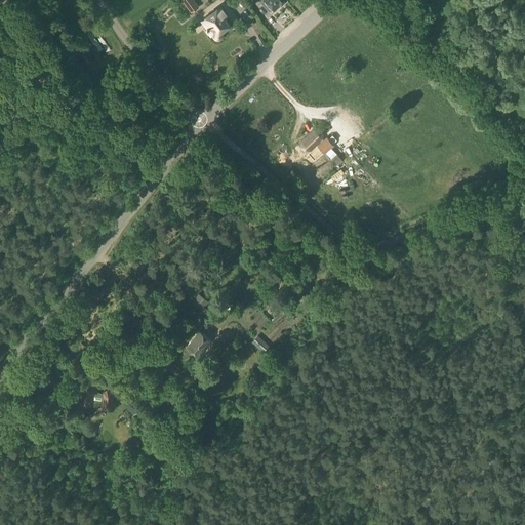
[(180,0),(191,13),(198,8),(192,0),(180,0)]
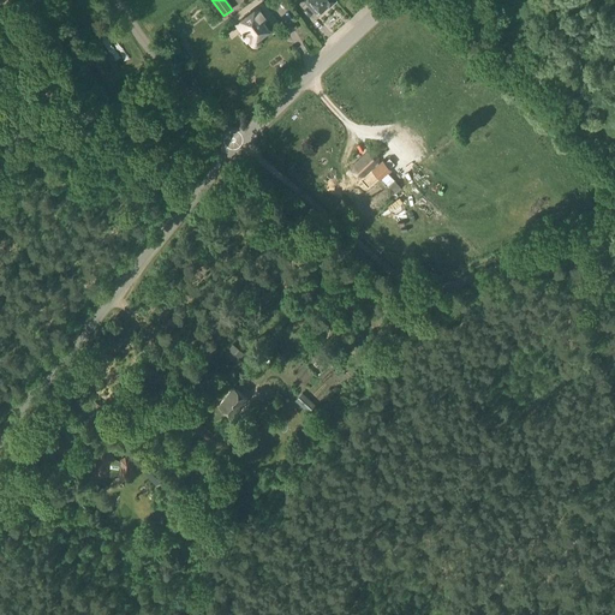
[(333,3),(330,0),(308,0),(306,1),(306,4),(315,13),(317,13),(320,11),(321,12),(333,3)]
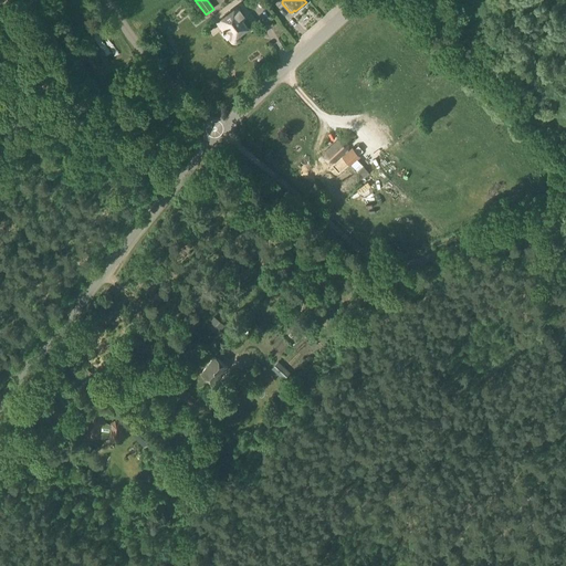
[(218,22),(219,23),(221,21),(223,23),(226,27),(223,29),(232,41),(234,42),(237,41),(238,40),(239,38),(239,37),(237,34),(247,27),(244,25),(245,24),(242,19),(244,17),(237,8),(218,22)]
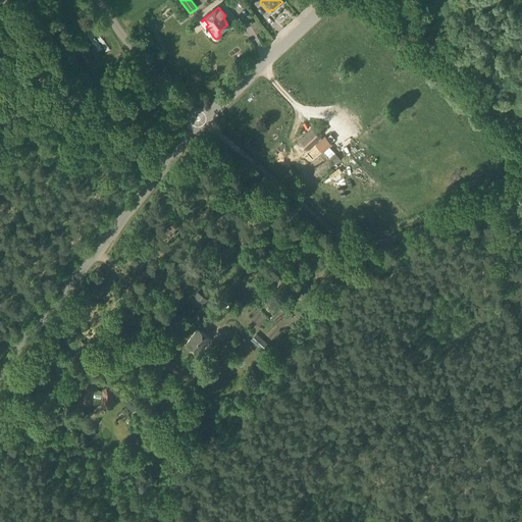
[(300,141),(299,147),(303,150),(308,150),(318,141),(321,139),(321,133),(318,128),(312,128),(300,141)]
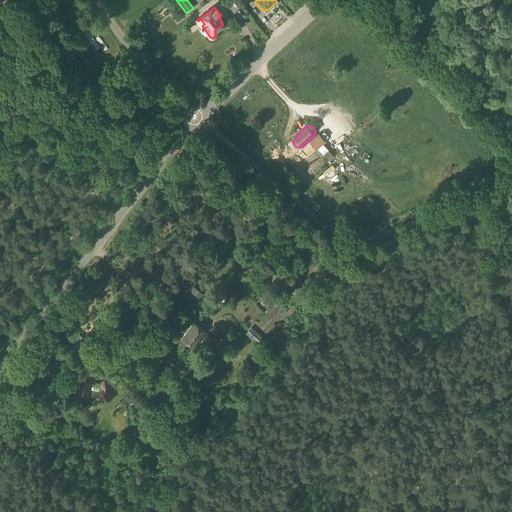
[(334,157),(325,147),(320,151),(325,157),(329,161),(332,159),(334,157)]
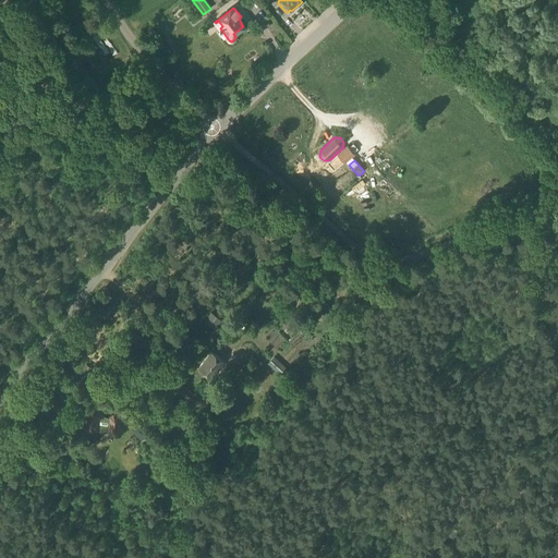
[(241,264),(234,271),(238,275),(245,268),(241,264)]
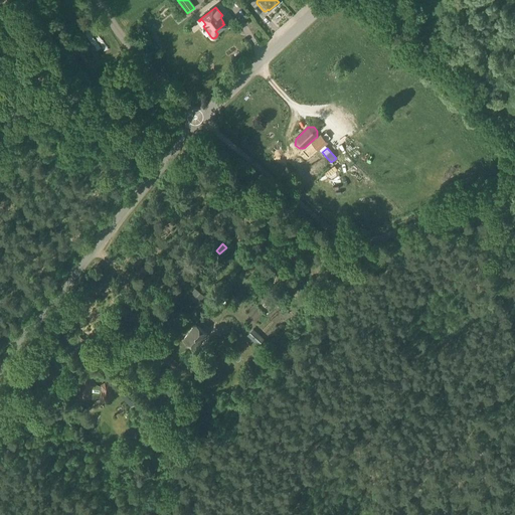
[(194,288),(188,296),(197,303),(203,296),(194,288)]
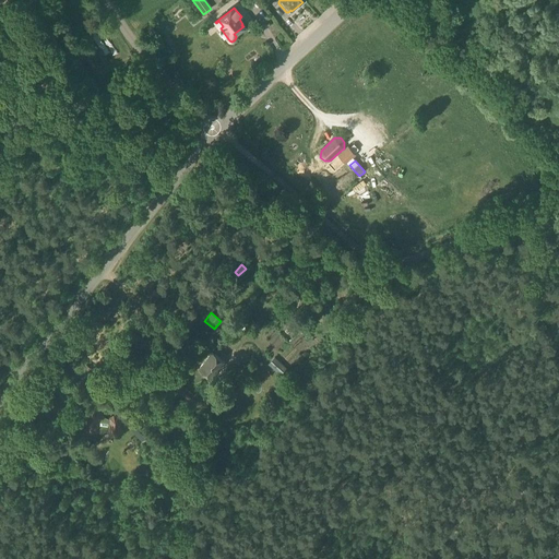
[(229,319),(242,331),(247,325),(235,314),(229,319)]
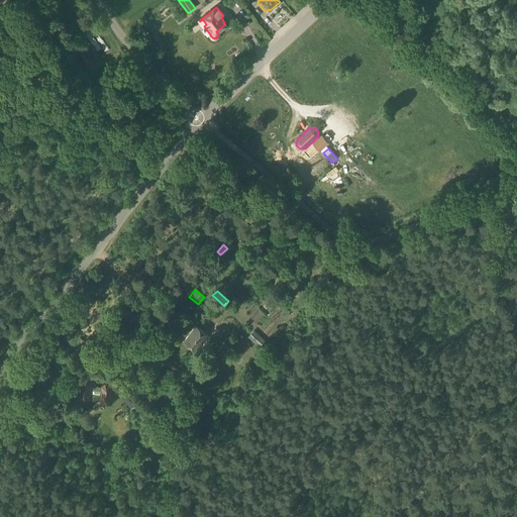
[(222,313),(231,322),(236,316),(227,308),(222,313)]
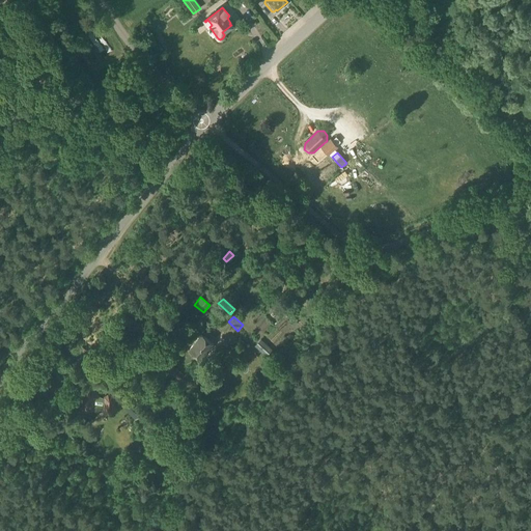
[(189,351),(201,360),(214,344),(201,335),(189,351)]
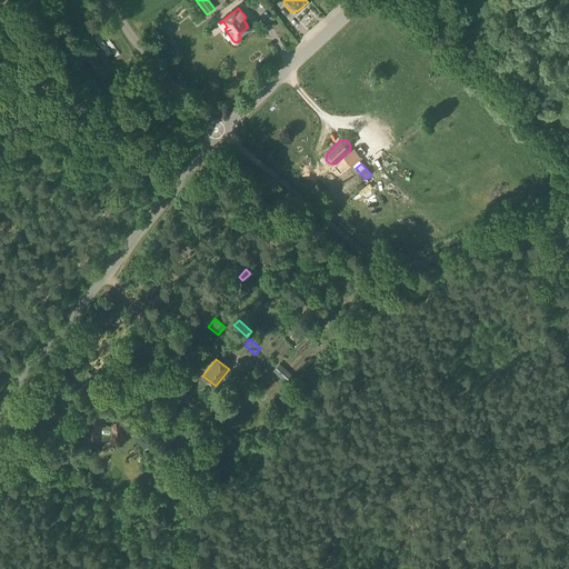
[(280,363),(273,370),(285,381),(291,375),(280,363)]
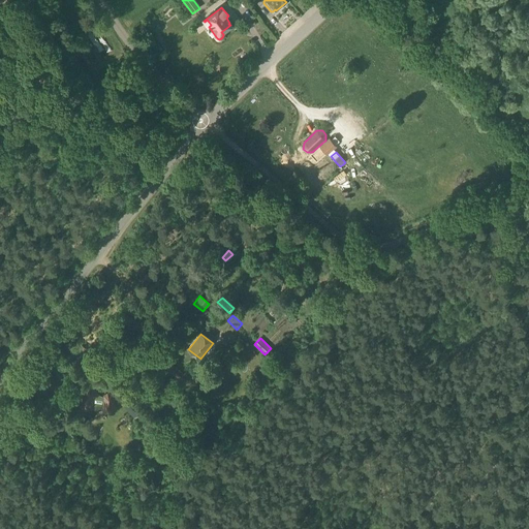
[(182,372),(169,365),(166,370),(179,378),(182,372)]
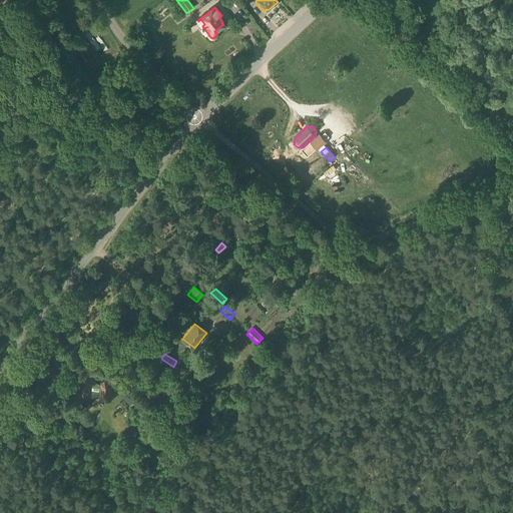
[(161,375),(152,363),(145,368),(148,372),(149,372),(155,379),(161,375)]
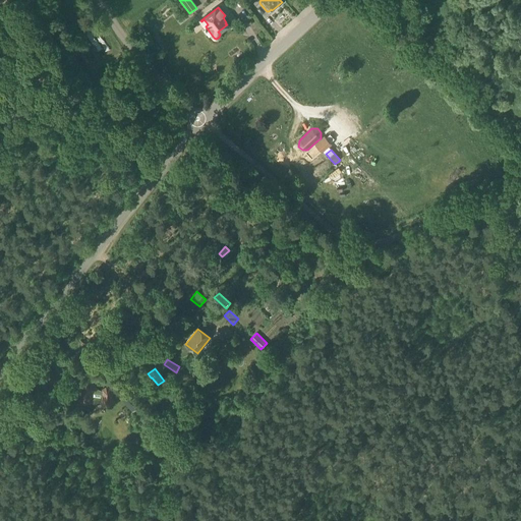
[(80,383),(75,400),(79,405),(82,406),(83,407),(87,406),(91,404),(91,403),(100,402),(100,403),(103,407),(108,407),(108,406),(112,404),(113,390),(109,387),(108,387),(105,387),(101,389),(101,391),(96,389),(96,387),(92,382),(90,381),(88,380),(80,383)]
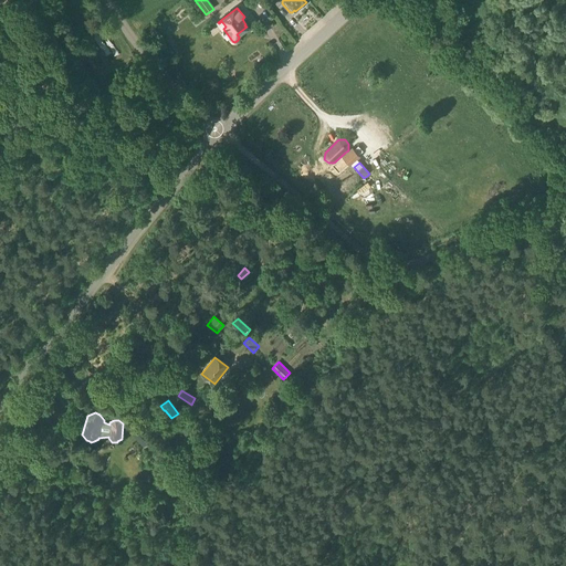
[(140,423),(130,433),(145,447),(155,437),(140,423)]
